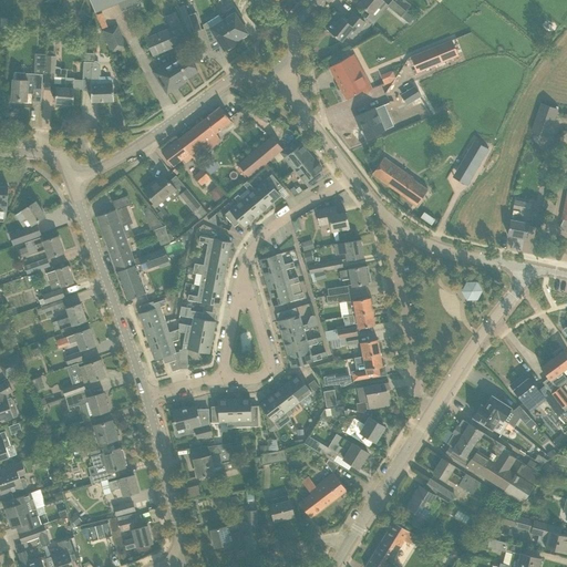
[(90,0),(95,11),(117,2),(121,10),(138,3),(136,0),(90,0)]
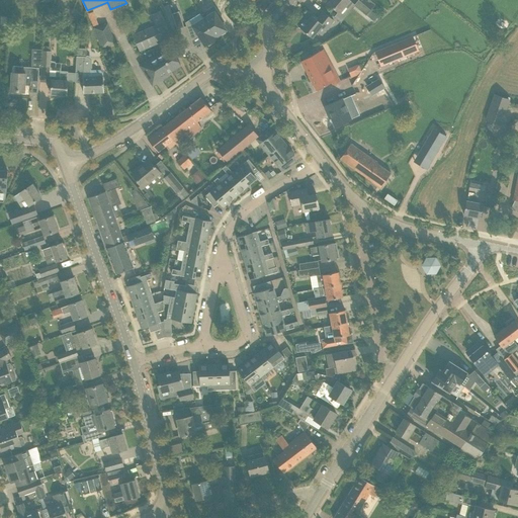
[(330,0),(328,3),(336,10),(339,13),(345,6),(348,9),(352,3),(349,0),(330,0)]
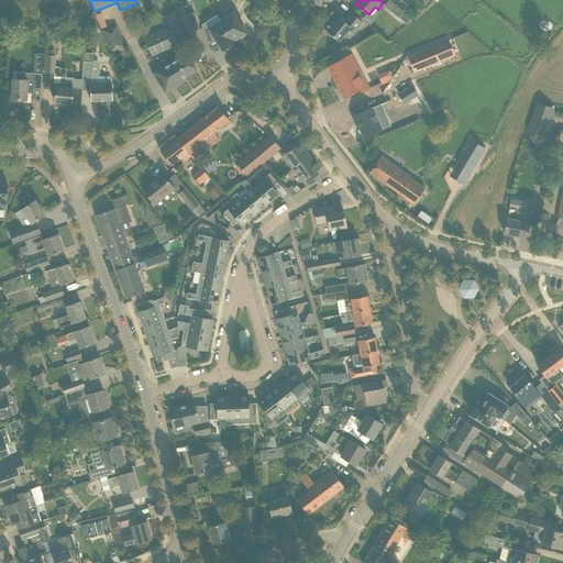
[(403,11),(388,0),(385,6),(397,17),(406,24),(410,18),(403,11)]
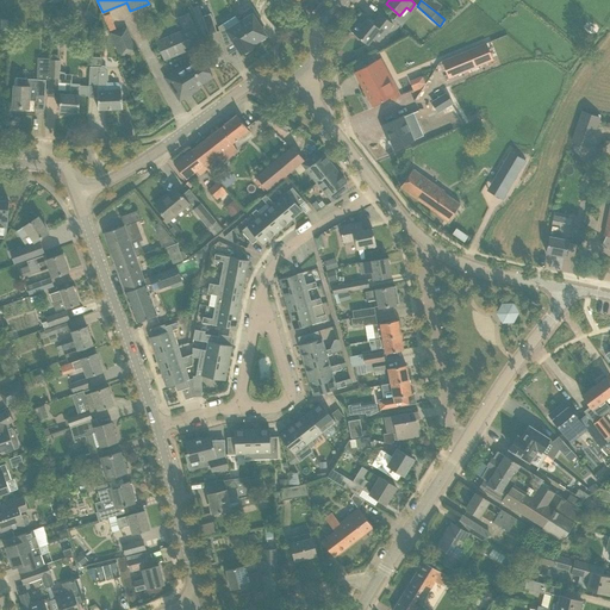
[(435,0),(421,0),(436,12),(442,5),(435,0)]
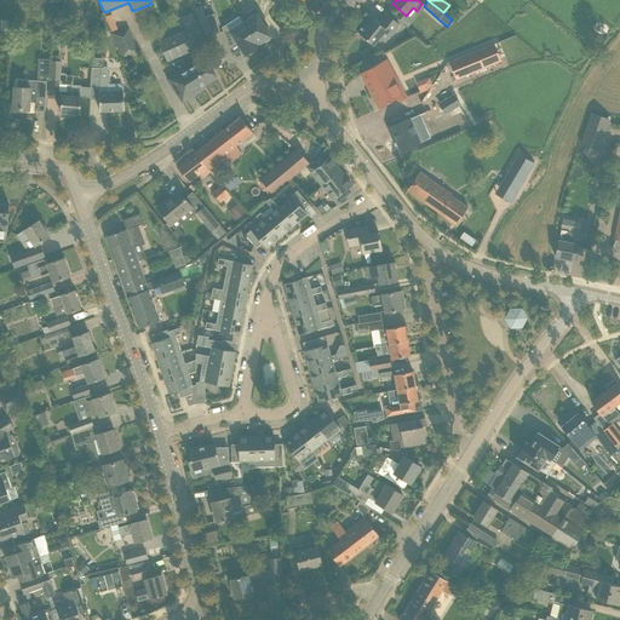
[(247,19),(242,22),(257,45),(264,40),(265,42),(269,39),(269,38),(270,36),(262,22),(264,19),(257,9),(245,16),(247,19)]
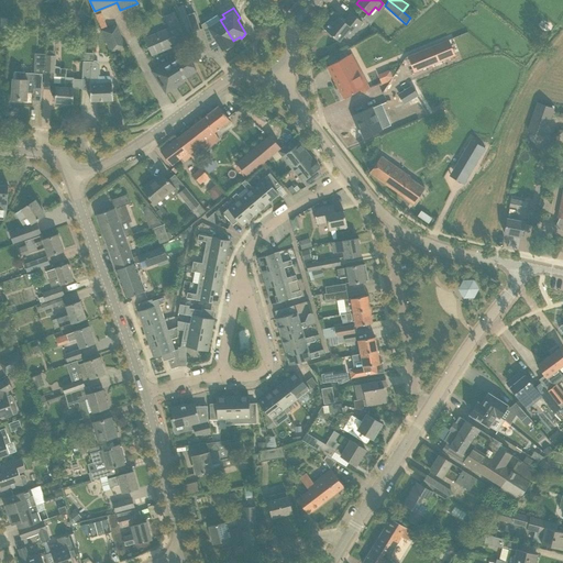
[(169,28),(144,39),(152,56),(181,43),(179,39),(185,36),(174,12),(164,17),(169,28)]
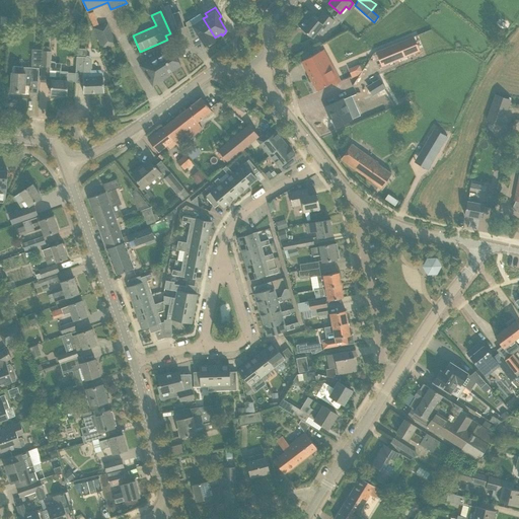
[(171,13),(177,29),(184,27),(178,11),(171,13)]
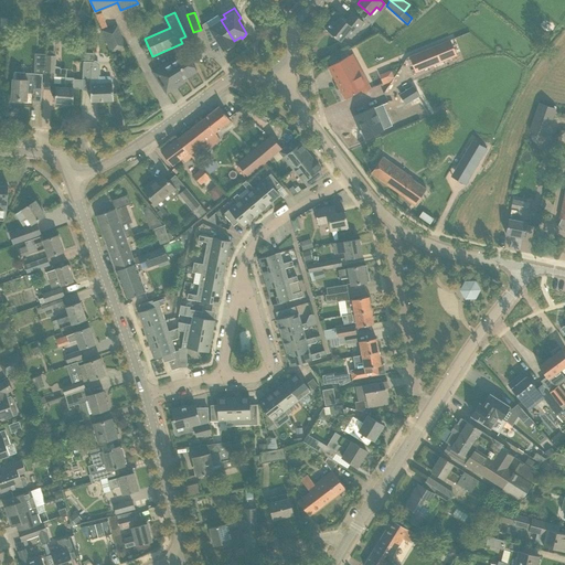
[(332,21),(326,29),(340,41),(345,34),(350,39),(363,22),(352,13),(345,21),(340,17),(336,23),(332,21)]
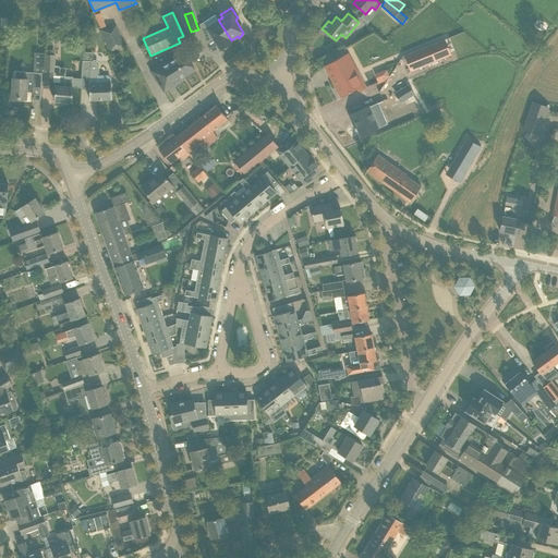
[(232,41),(231,40),(218,20),(215,14),(199,24),(206,44),(214,38),(220,49),(223,48),(225,49),(231,46),(230,44),(232,41)]
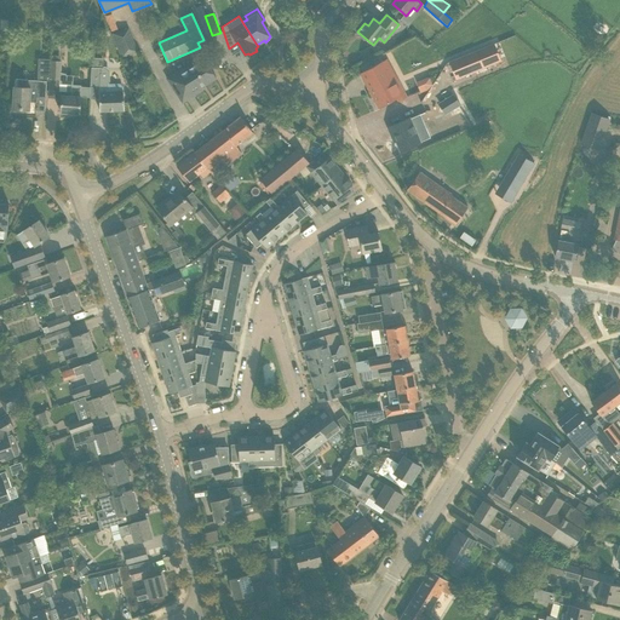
[(131,28),(114,34),(121,57),(138,51),(131,28)]
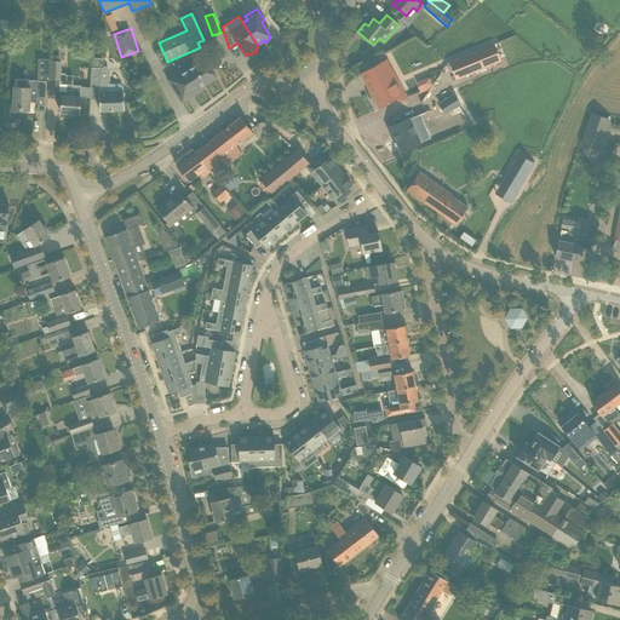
[(350,28),(343,36),(349,40),(355,33),(350,28)]
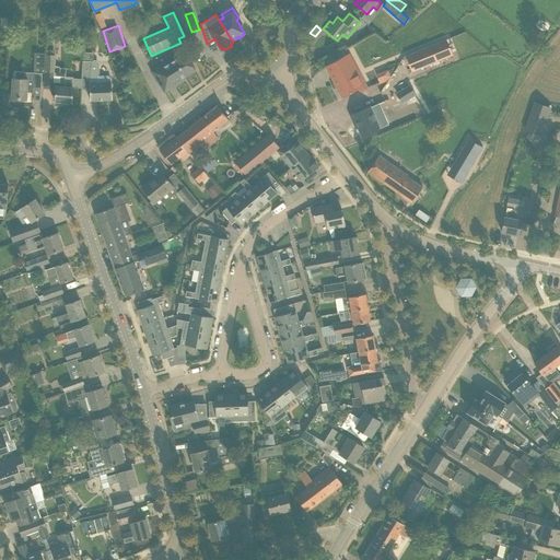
[(47,26),(47,36),(58,36),(58,26),(47,26)]
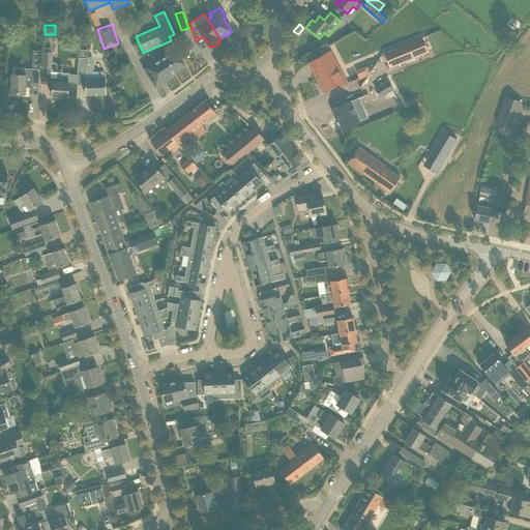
[(384,53),(389,67),(412,58),(407,43),(384,53)]
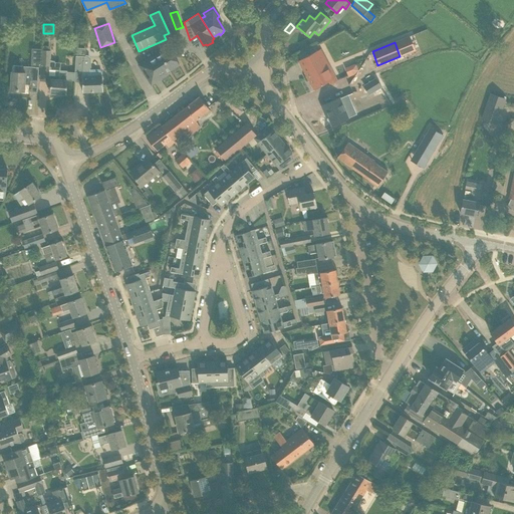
[(91,67),(90,58),(87,55),(85,55),(85,48),(76,48),(75,57),(74,73),(81,73),(82,93),(102,92),(102,82),(102,75),(102,71),(98,68),(89,68),(91,67)]
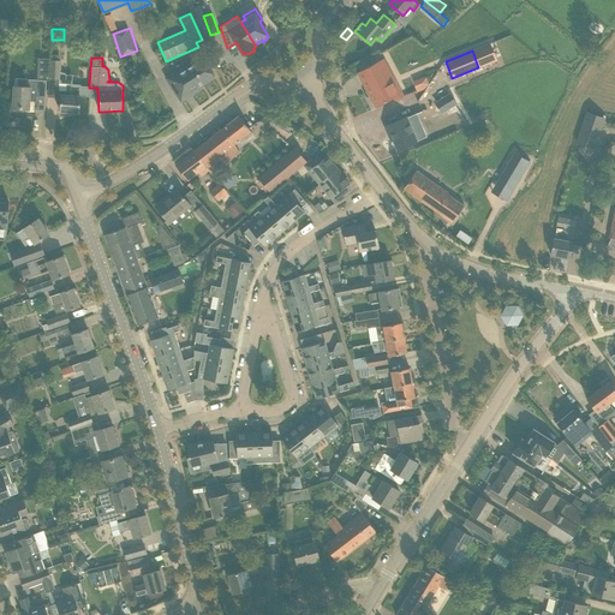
[(214,78),(202,58),(175,75),(173,72),(165,78),(180,102),(201,90),(198,88),(214,78)]
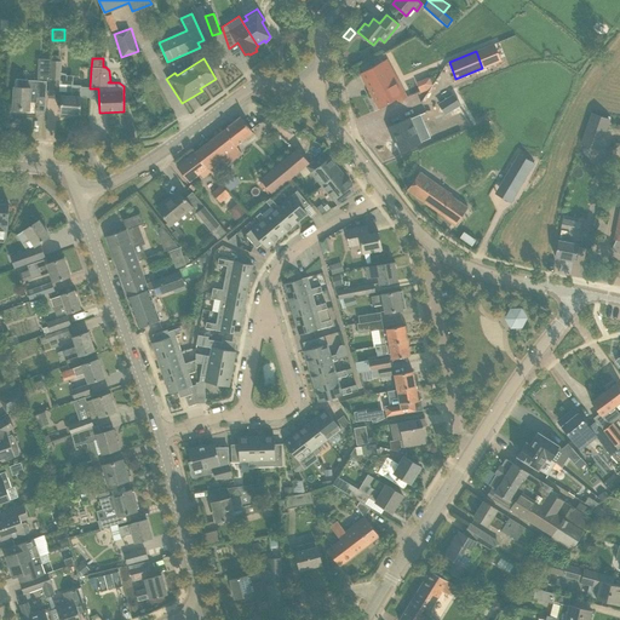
[(360,74),(378,108),(397,98),(399,102),(407,97),(386,59),(360,74)]
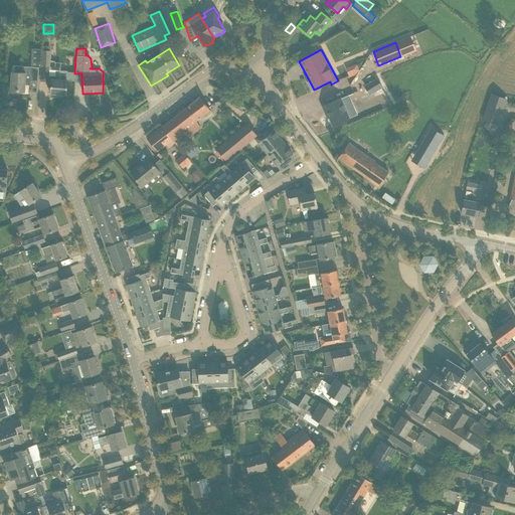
[(42,65),(50,66),(50,51),(42,50),(42,65)]
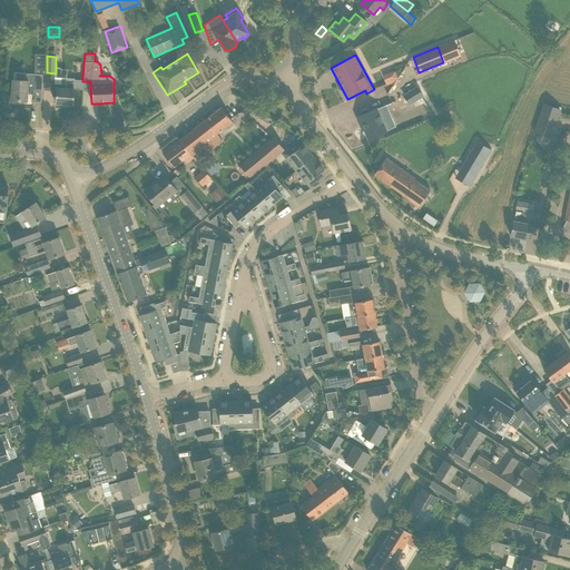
[(11,100),(27,101),(28,89),(41,90),(42,75),(17,72),(16,80),(13,80),(11,100)]
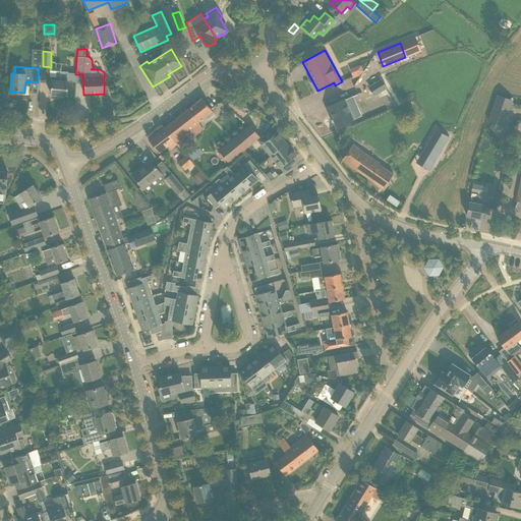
[(351,70),(354,76),(358,74),(362,71),(360,66),(351,70)]
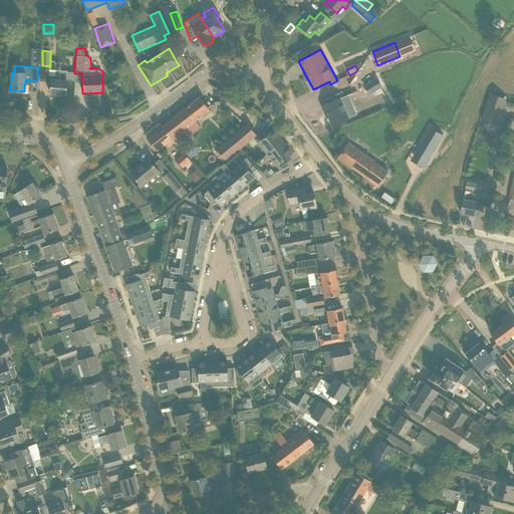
[(50,87),(50,93),(66,94),(66,84),(66,80),(67,71),(59,70),(48,69),(48,75),(47,87),(50,87)]
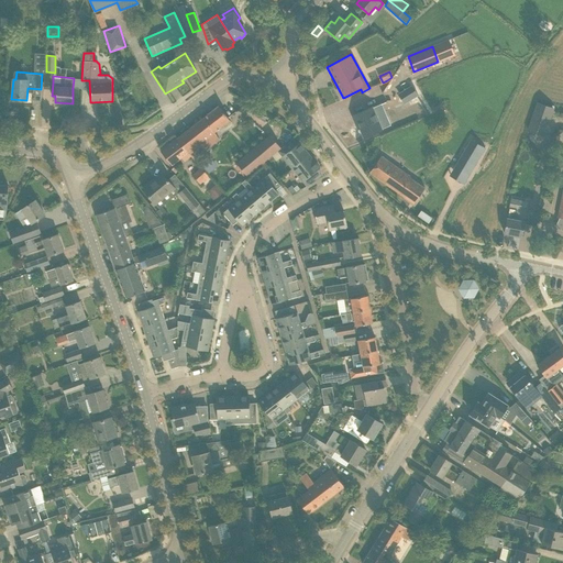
[(418,95),(411,86),(399,94),(405,103),(418,95)]
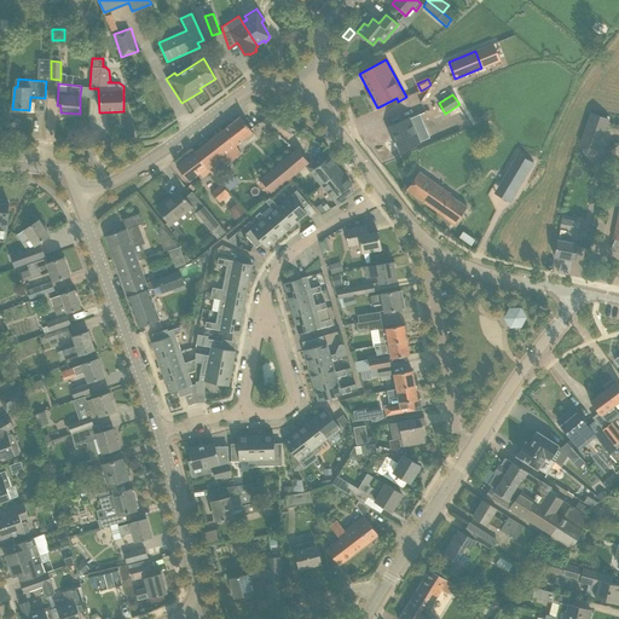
[(597,149),(608,119),(591,113),(580,144),(597,149)]
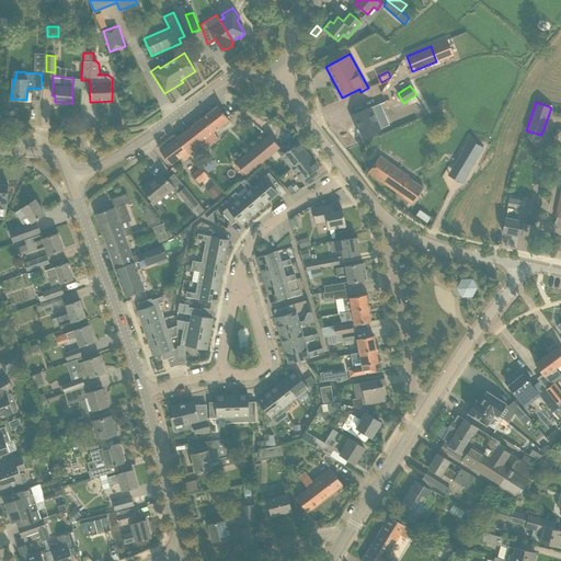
[(218,138),(213,132),(229,119),(217,105),(176,137),(191,156),(192,158),(218,138)]
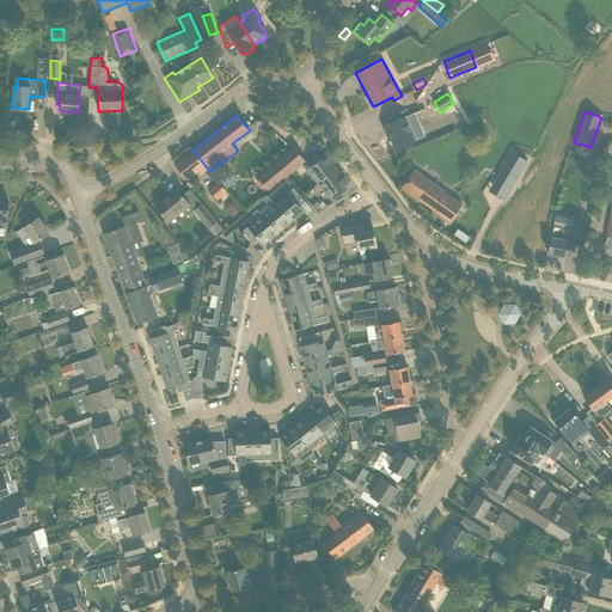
[(383,126),(386,134),(389,134),(396,150),(414,141),(414,140),(422,138),(411,115),(404,118),(404,117),(383,126)]
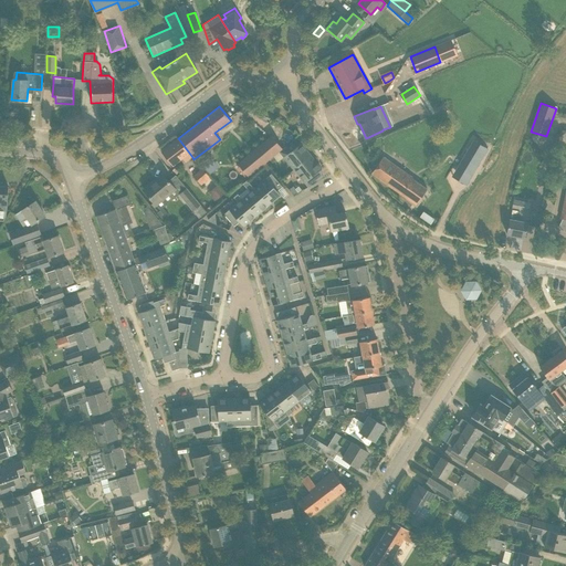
[(421,118),(429,115),(426,107),(418,111),(421,118)]
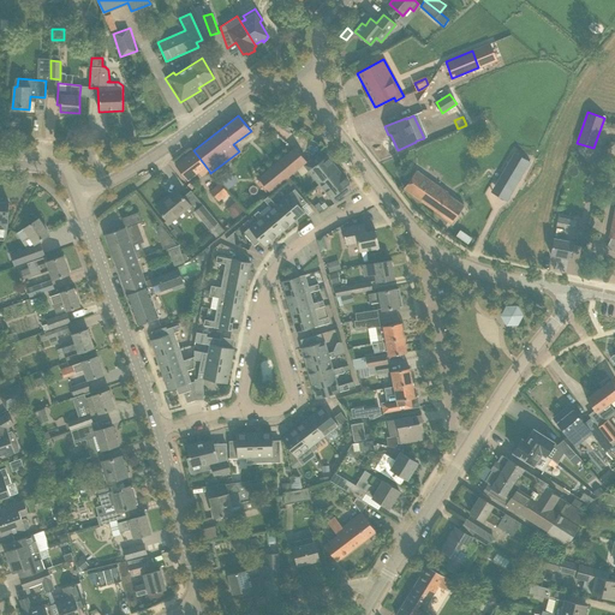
[(257,178),(269,192),(306,161),(294,148),(257,178)]
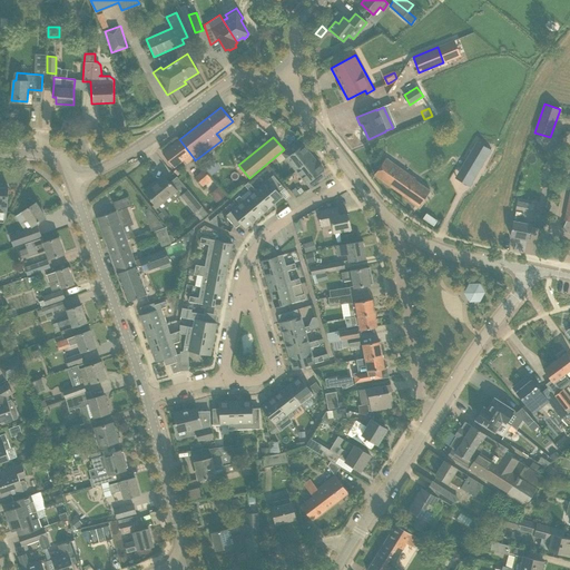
[(194,158),(179,139),(161,154),(174,167),(183,160),(186,164),(194,158)]
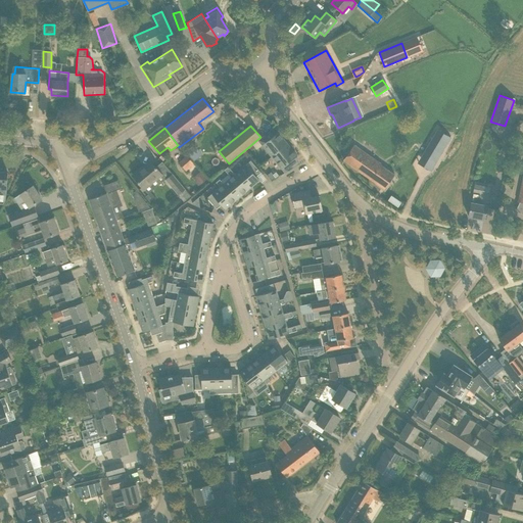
[(450,138),(437,130),(427,146),(434,150),(430,157),(437,161),(450,138)]
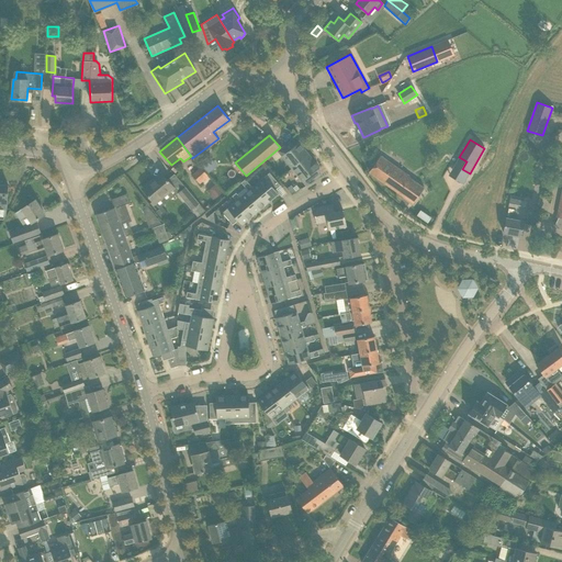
[(278,150),(291,169),(308,155),(299,143),(293,146),(290,142),(278,150)]
